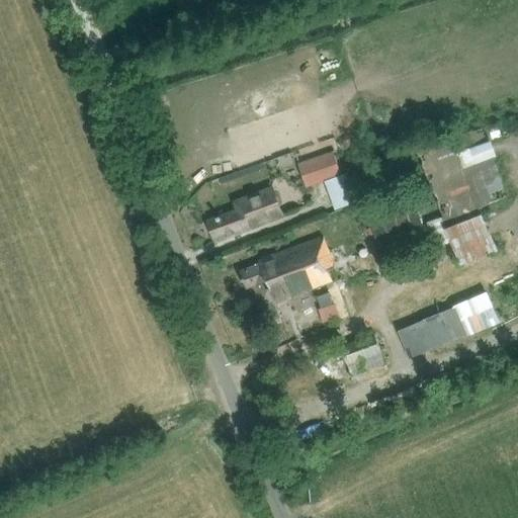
[(482,127),(417,148),(443,218),(447,228),(480,216),(478,210),(508,198),(482,127)]
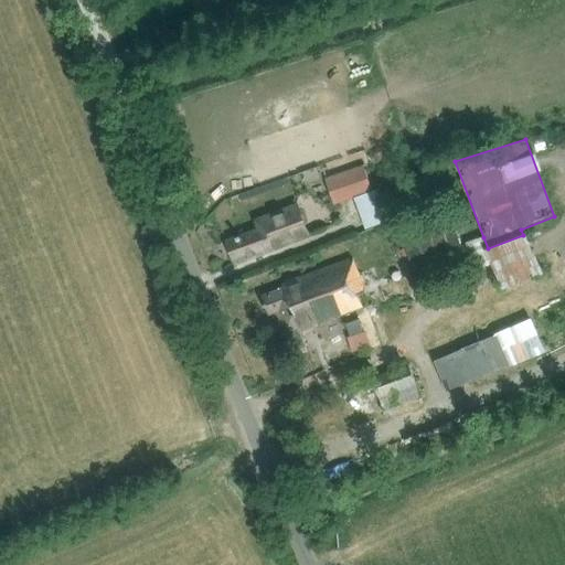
[(334,205),(360,196),(350,170),(326,178),(334,205)]
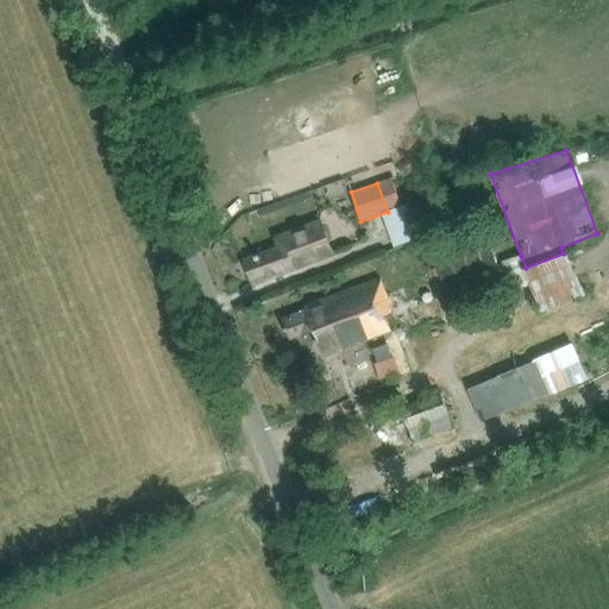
[(245,258),(253,278),(262,275),(264,280),(294,269),(293,267),(332,250),(320,220),(276,237),(280,245),(245,258)]
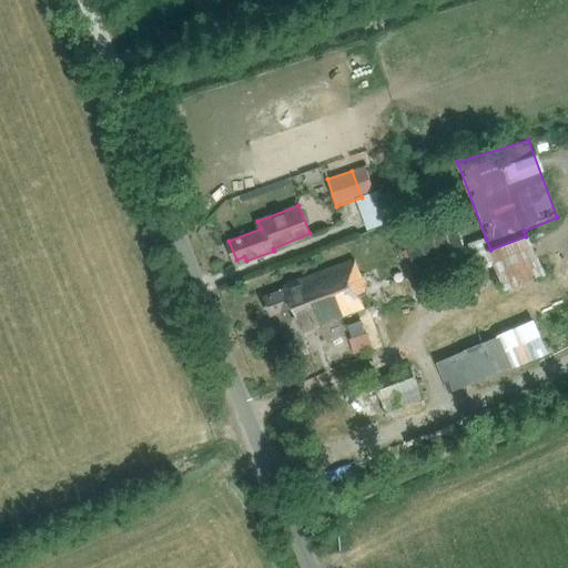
[(456,223),(405,239),(413,265),(464,249),(456,223)]
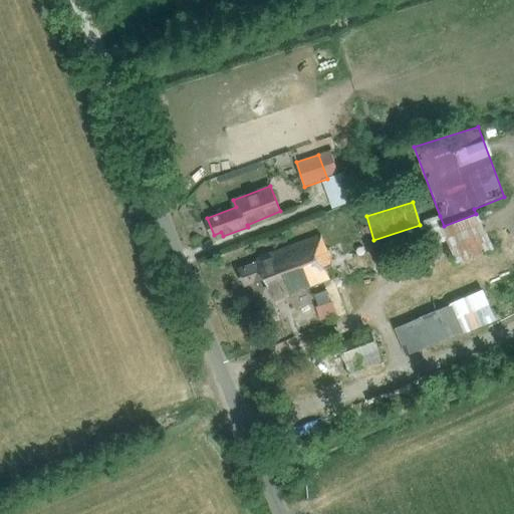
[(327,270),(331,257),(326,245),(324,245),(319,231),(256,255),(258,260),(237,268),(243,283),(254,279),(257,288),(254,289),(259,301),(262,300),(268,316),(278,312),(273,300),(330,277),(327,270)]
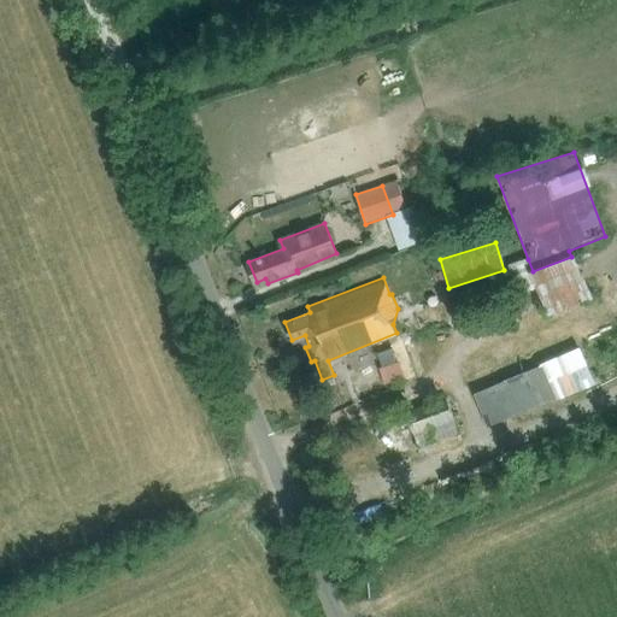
[(581,350),(474,394),(488,427),(594,382),(581,350)]
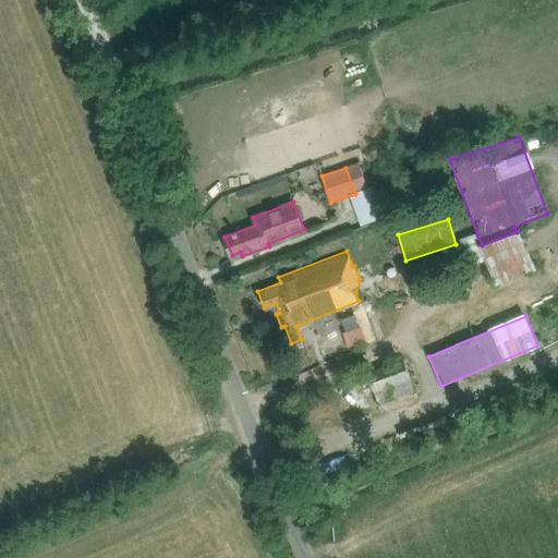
[(414,391),(401,360),(365,374),(377,405),(414,391)]
